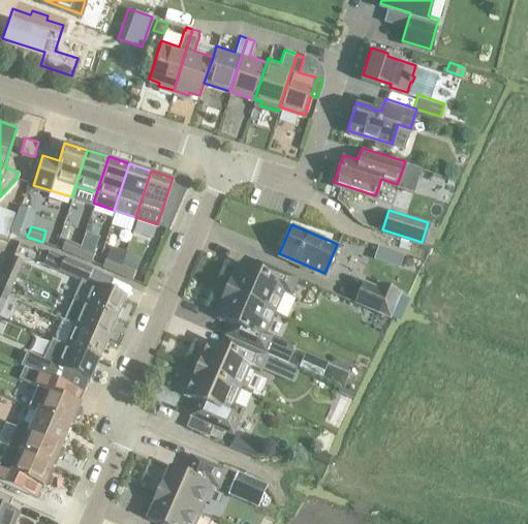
[(61,248),(75,254),(80,244),(65,238),(61,248)]
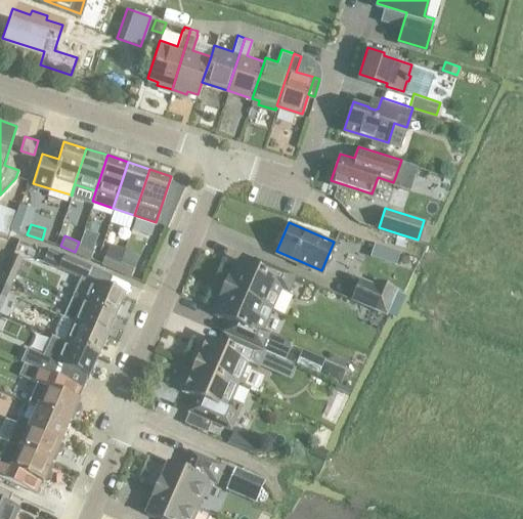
[(79,242),(75,252),(89,258),(93,248),(79,242)]
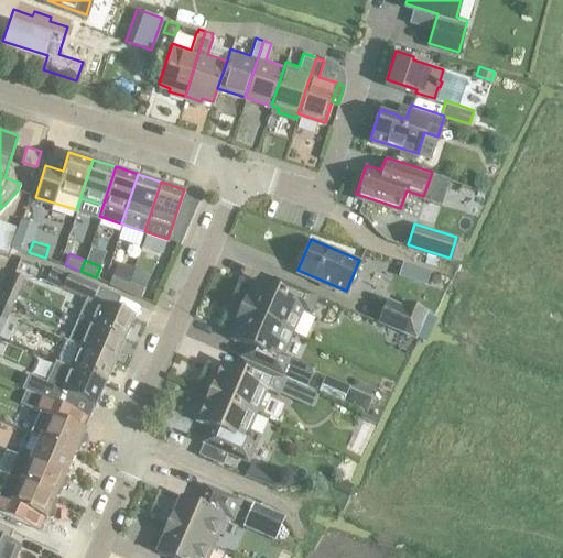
[(425,283),(430,269),(402,260),(398,274),(425,283)]
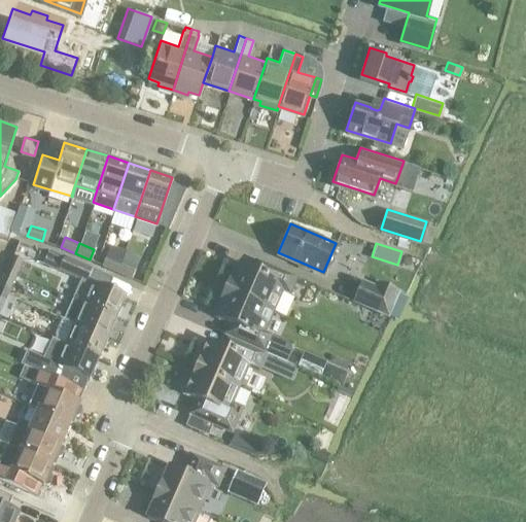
[(12,253),(6,267),(15,271),(22,257),(12,253)]
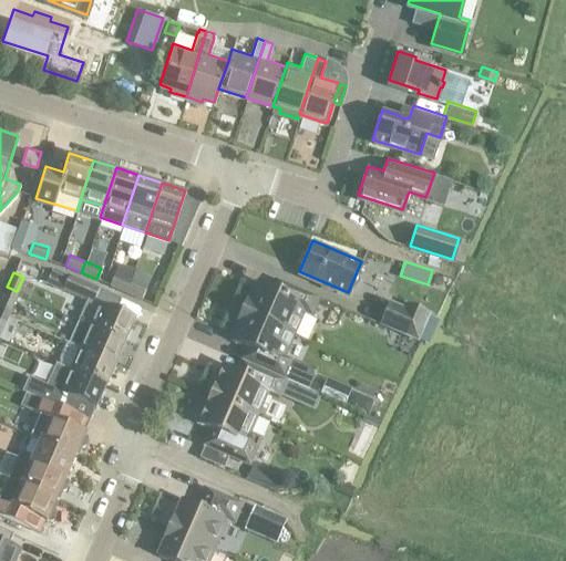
[(86,298),(78,317),(125,336),(135,315),(98,300),(93,298),(99,286),(69,272),(62,288),(86,298)]
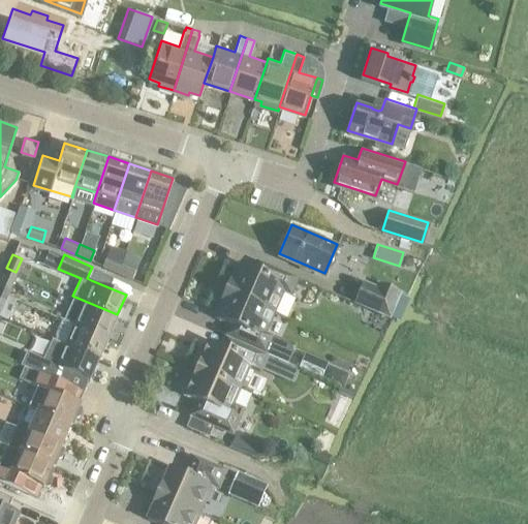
[(101,265),(117,271),(121,262),(105,255),(101,265)]
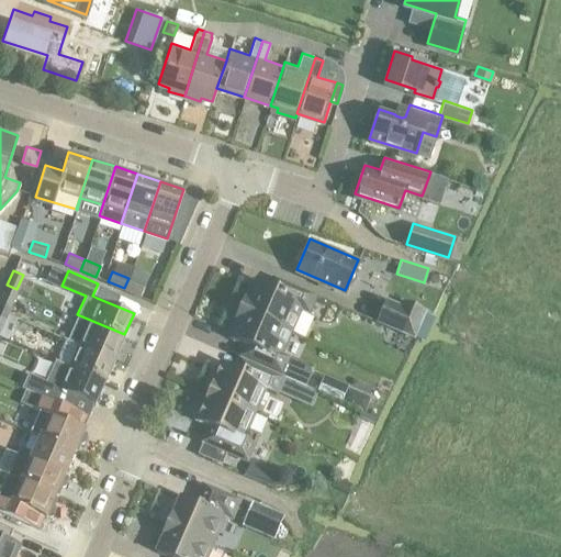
[(246,293),(239,307),(290,329),(300,307),(309,311),(317,292),(272,275),(268,285),(254,279),(247,293),(246,293)]
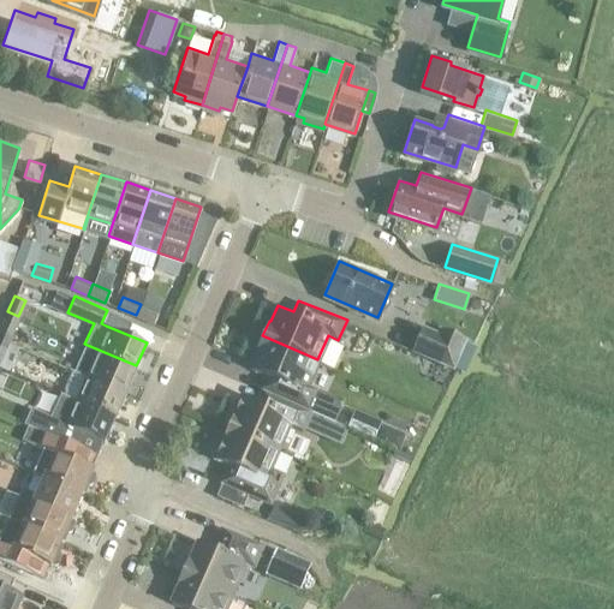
[(141,304),(136,315),(153,322),(158,311),(141,304)]
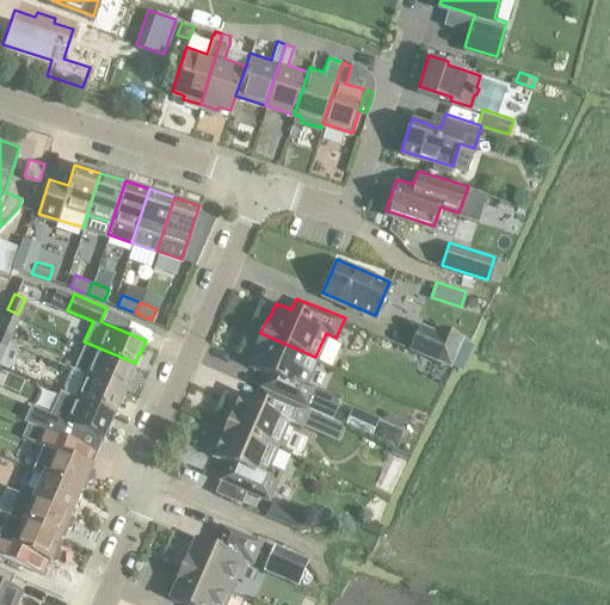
[(18,314),(7,309),(0,328),(11,333),(18,314)]
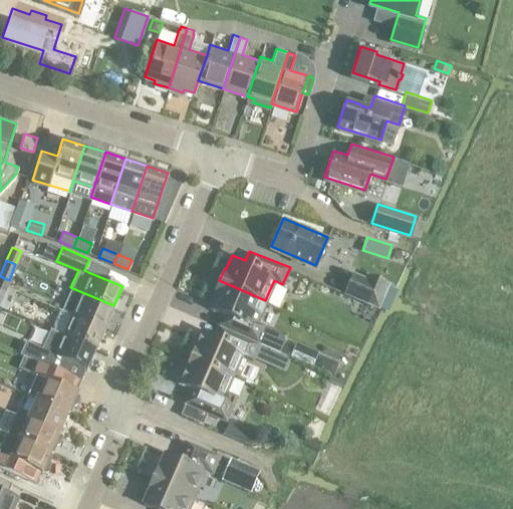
[(353,272),(345,291),(377,305),(388,282),(369,274),(367,278),(353,272)]
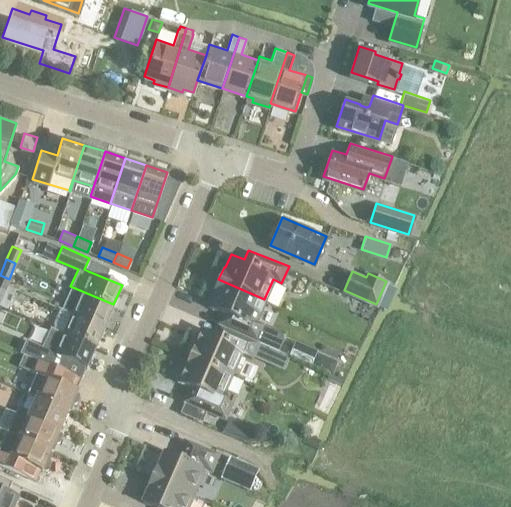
[(231,315),(226,327),(256,340),(264,323),(255,319),(264,299),(218,279),(213,292),(214,292),(209,305),(231,315)]
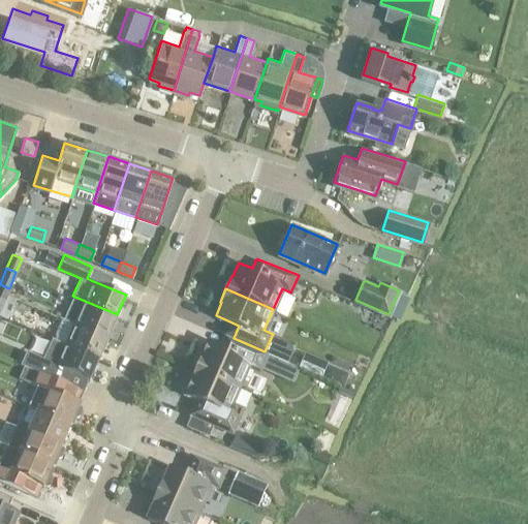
[(109,335),(117,314),(72,296),(63,318),(72,322),(73,320),(109,335)]
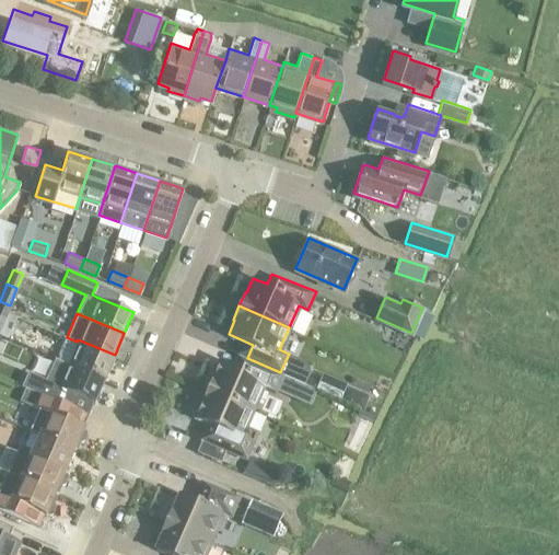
[(57,356),(68,360),(105,377),(115,355),(78,339),(77,342),(67,337),(65,336),(57,356)]
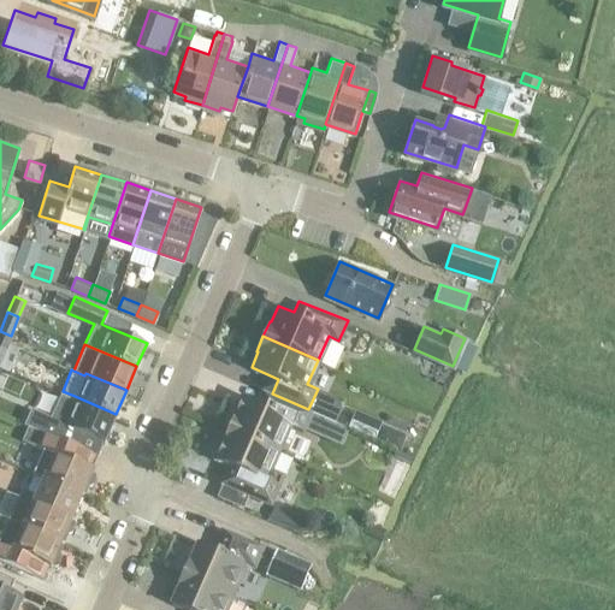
[(34,410),(28,422),(77,443),(82,431),(104,440),(116,414),(75,396),(63,391),(60,390),(49,418),(34,410)]
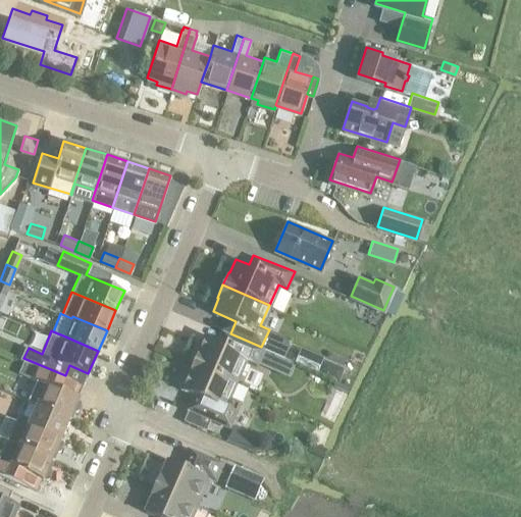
[(197,354),(194,361),(237,379),(246,358),(257,362),(257,361),(277,369),(283,356),(261,347),(230,333),(228,332),(224,344),(203,334),(195,353),(197,354)]
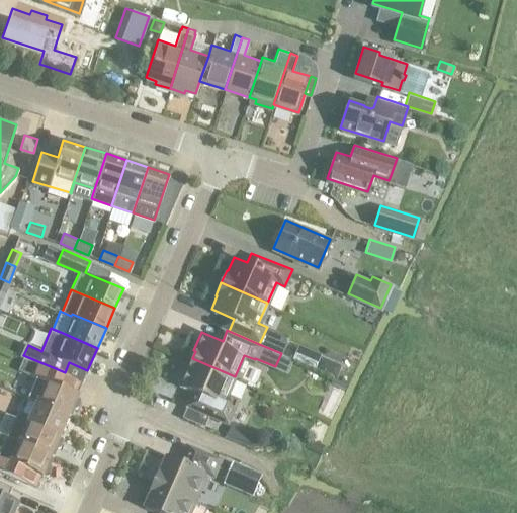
[(298,344),(292,358),(314,367),(320,353),(298,344)]
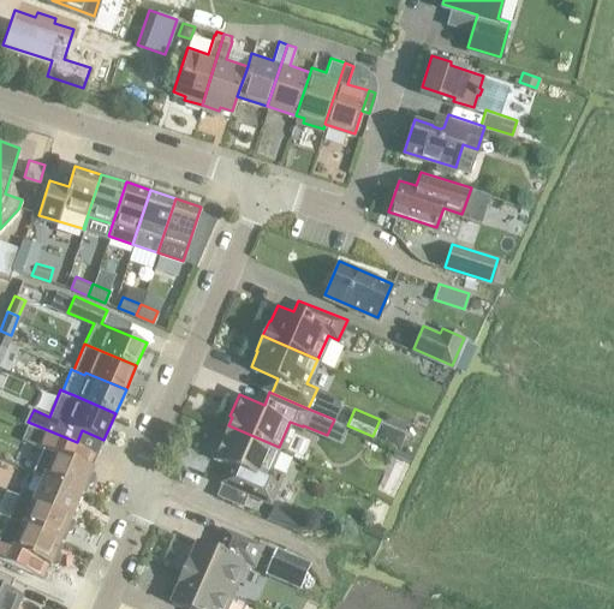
[(33,470),(42,475),(82,491),(85,481),(89,482),(91,481),(95,473),(94,470),(91,469),(93,467),(89,465),(95,449),(77,442),(28,422),(27,427),(36,430),(31,441),(43,447),(33,470)]
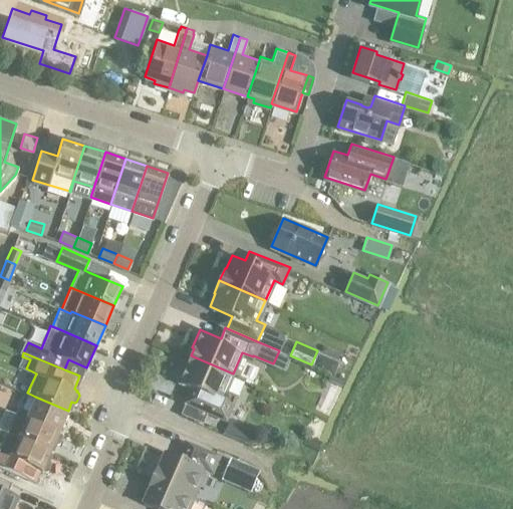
[(233,373),(191,355),(188,362),(186,362),(178,380),(192,387),(195,394),(190,404),(226,419),(236,395),(226,391),(233,373)]
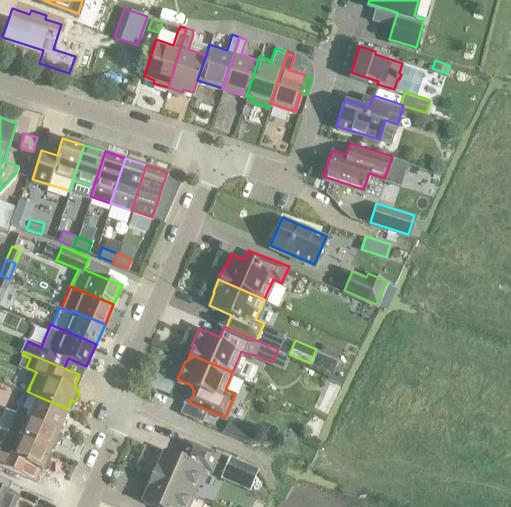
[(18,404),(16,410),(59,429),(68,409),(35,395),(29,409),(18,404)]
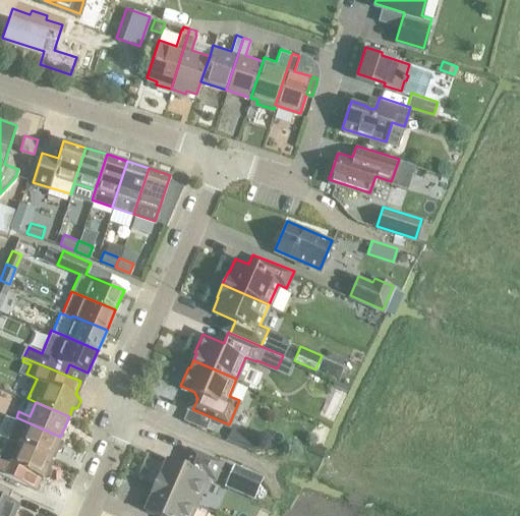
[(7,437),(18,442),(18,443),(51,457),(55,448),(57,449),(60,448),(63,441),(62,439),(60,438),(60,437),(16,417),(7,437)]
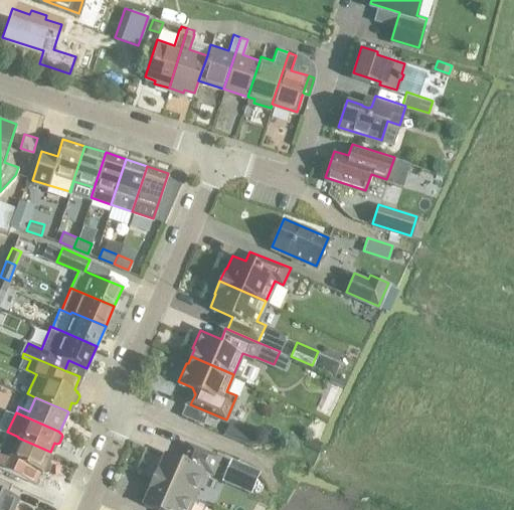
[(225,432),(236,437),(241,426),(230,420),(225,432)]
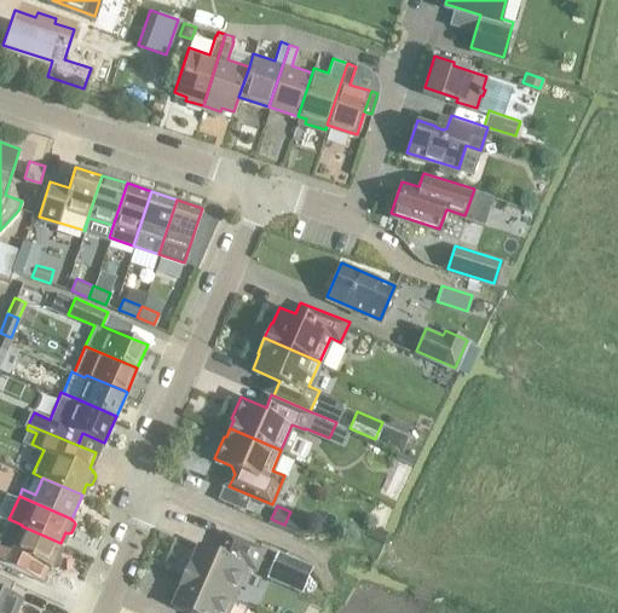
[(0,560),(42,579),(47,566),(51,567),(51,566),(53,566),(57,565),(61,556),(59,554),(57,553),(61,543),(22,526),(22,525),(9,519),(7,519),(0,536),(0,560)]
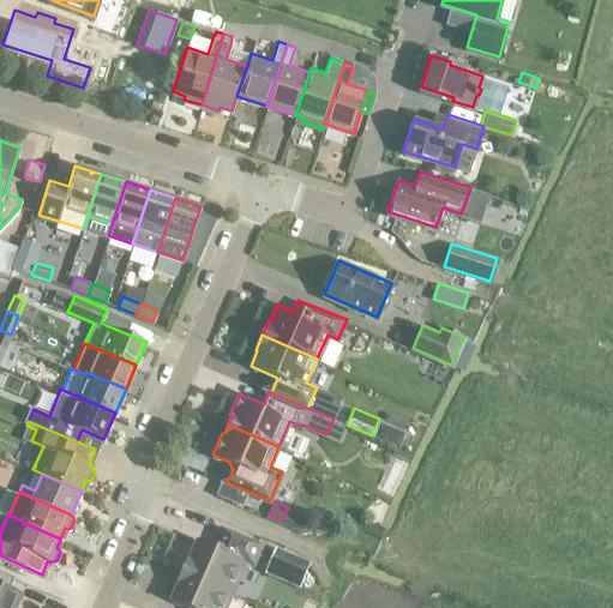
[(382,527),(380,525),(366,519),(362,528),(378,535),(382,529),(382,527)]
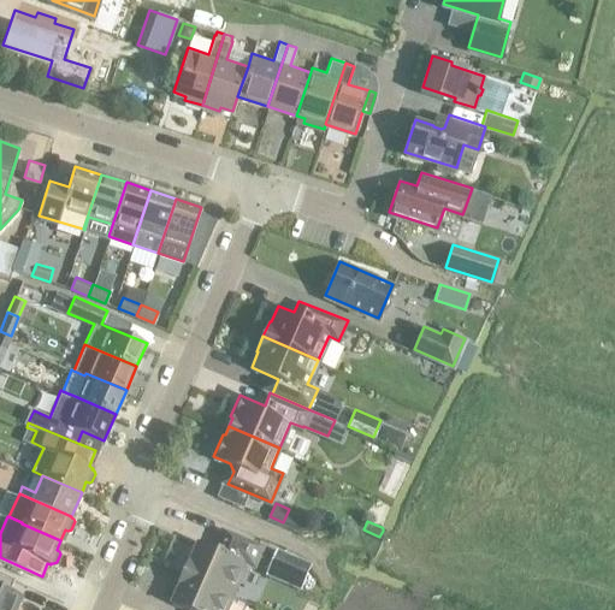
[(196,542),(183,572),(232,593),(238,579),(243,578),(250,563),(254,566),(262,545),(226,529),(220,545),(212,548),(196,542)]
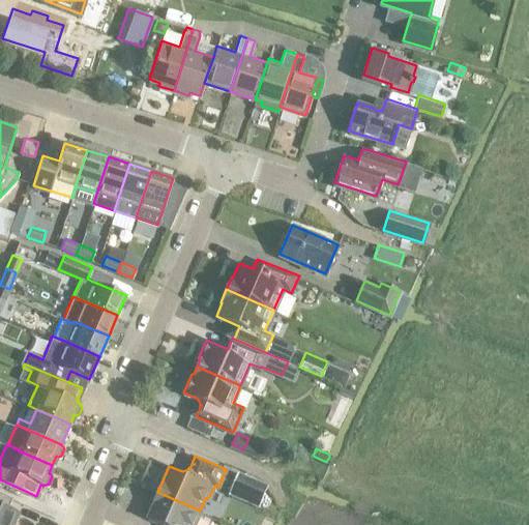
[(240,468),(232,485),(258,497),(264,485),(253,479),(255,474),(240,468)]
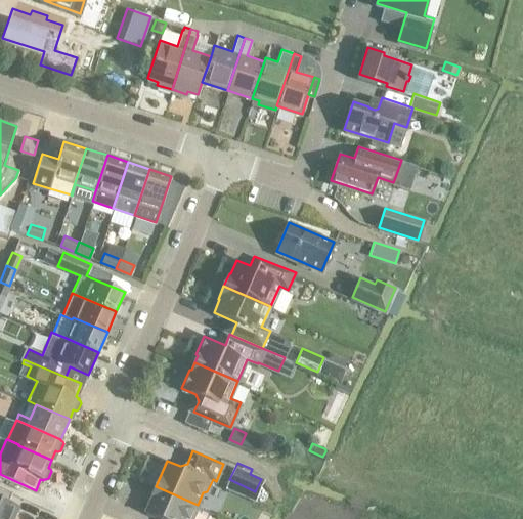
[(0,518),(12,518),(17,507),(6,502),(11,490),(0,485),(0,518)]
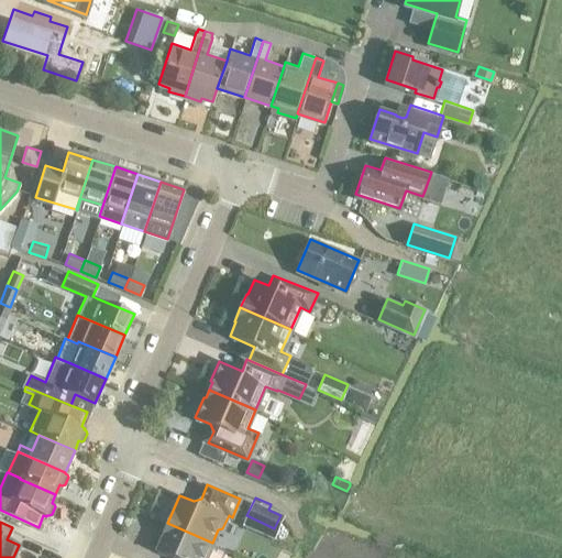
[(206,557),(212,543),(167,523),(155,549),(174,557),(206,557)]
